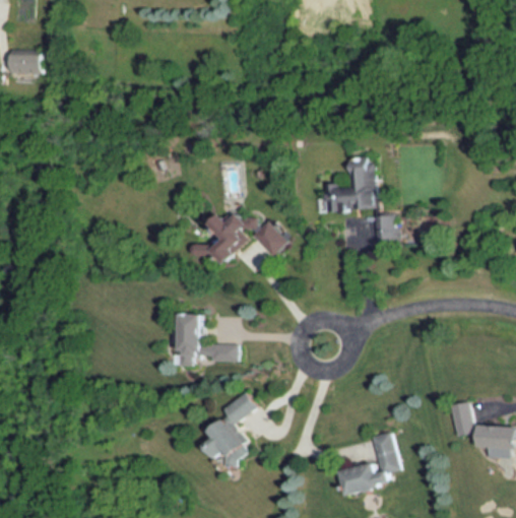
[(13,51),(13,74),(46,74),(46,51),(13,51)]
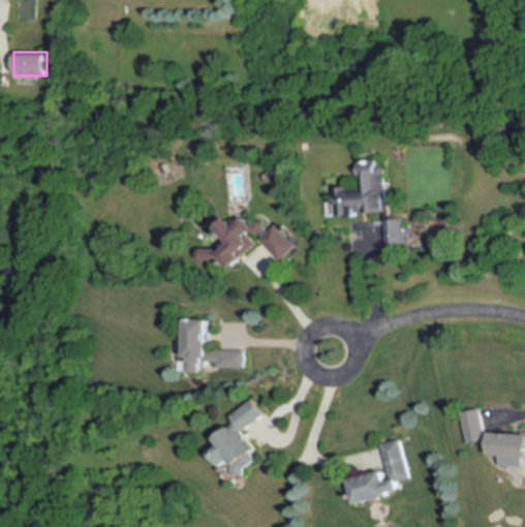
[(331,188),(333,216),(383,214),(381,168),(375,168),(375,160),(359,160),(360,190),(344,191),(343,187),(331,188)]
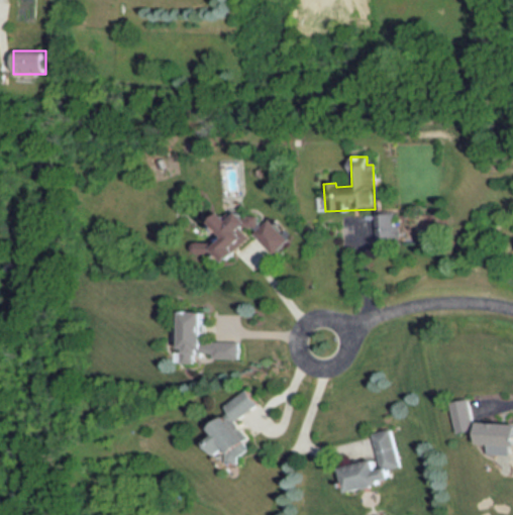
[(196,242),(190,245),(190,249),(194,254),(214,254),(223,263),(247,239),(239,229),(241,227),(253,228),(255,231),(252,234),(272,254),(287,240),(267,222),(261,227),(255,223),(258,218),(244,216),(244,220),(236,212),(226,221),(219,213),(207,220),(220,236),(213,244),(196,242)]
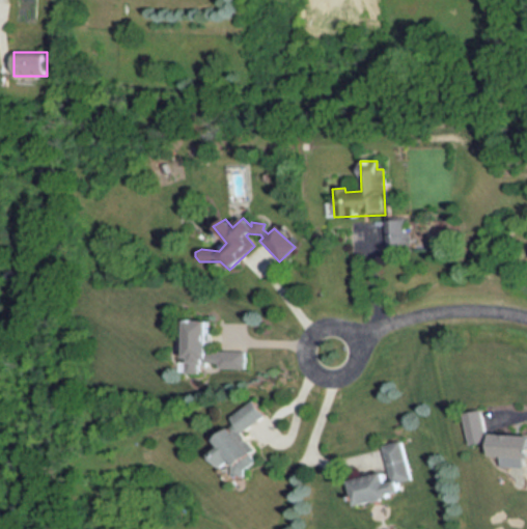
[(383,222),(384,253),(409,252),(408,234),(403,234),(401,221),(383,222)]
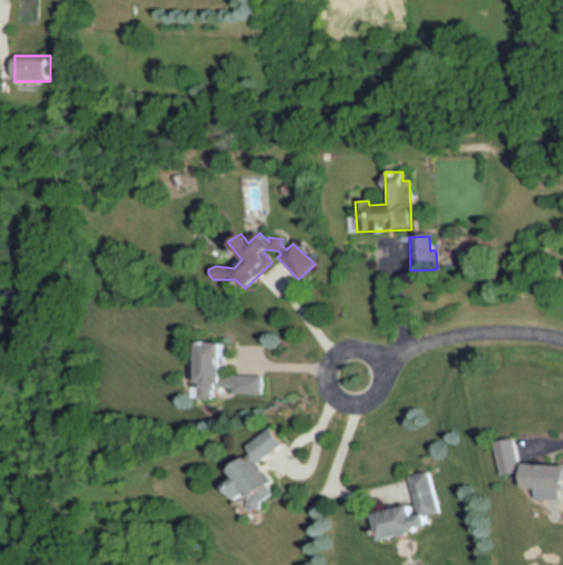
[(259,398),(259,375),(219,375),(221,342),(194,342),(194,382),(196,382),(196,400),(211,401),(211,390),(228,390),(228,397),(259,398)]
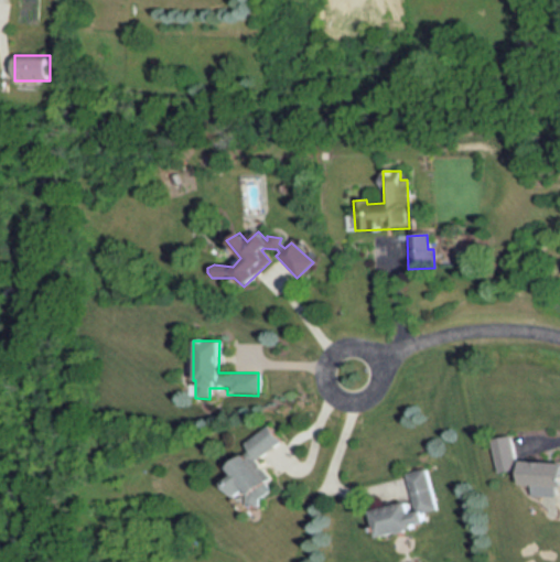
[(281,443),(268,423),(238,443),(243,449),(218,465),(225,474),(214,482),(228,504),(245,493),(244,507),(257,508),(257,499),(271,490),(267,484),(270,481),(256,460),(281,443)]
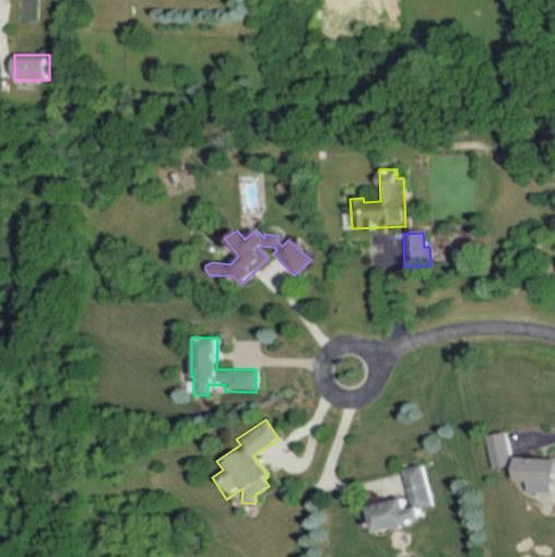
[(554,460),(554,484),(552,484),(551,495),(524,495),(526,483),(516,482),(515,469),(493,470),(485,437),(503,433),(509,458),(554,460)]
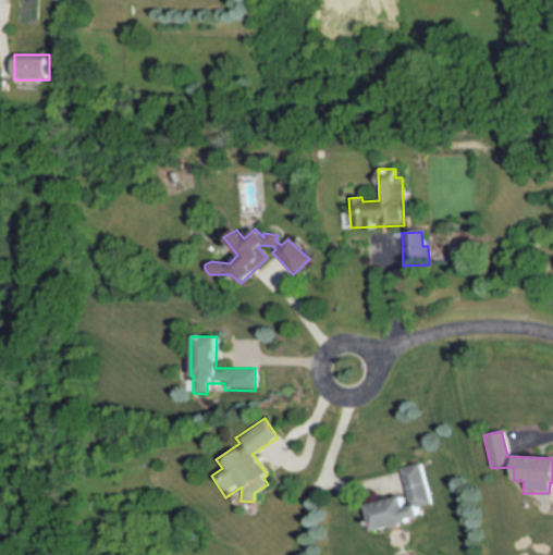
[(418,464),(427,504),(414,506),(416,515),(401,519),(402,523),(367,531),(361,505),(397,496),(400,505),(405,504),(397,469),(418,464)]
